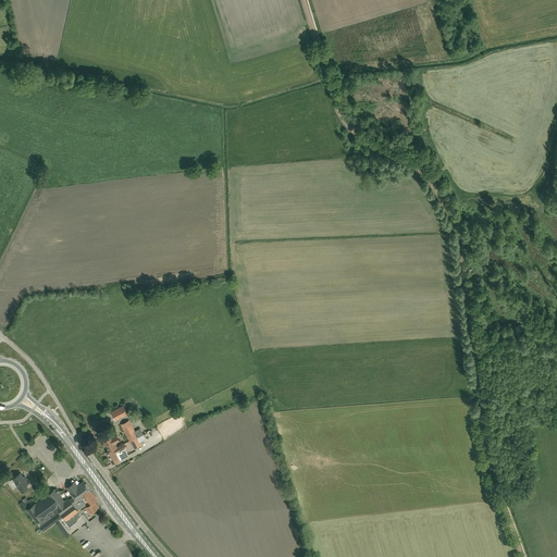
[(115,420),(127,413),(123,406),(111,411),(115,420)]
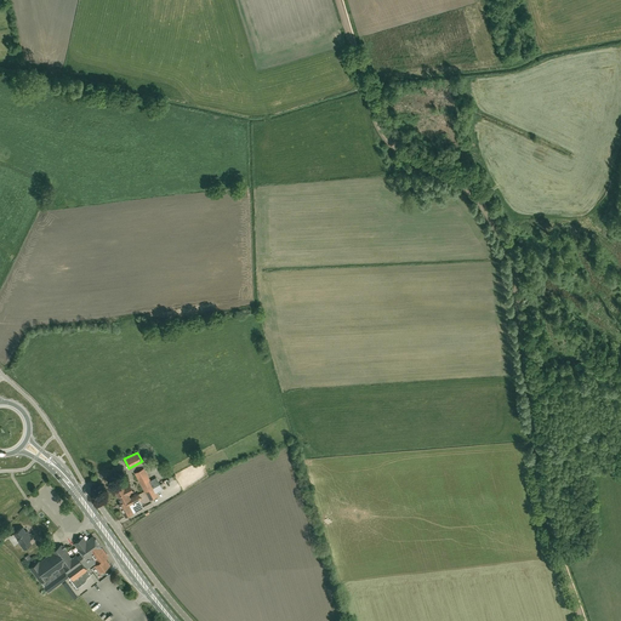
[(159,483),(153,486),(143,468),(135,473),(149,500),(158,496),(157,493),(163,489),(159,483)]
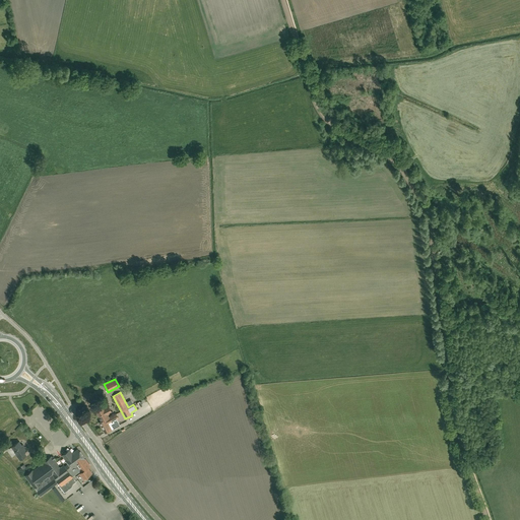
[(102,421),(109,417),(107,414),(112,411),(109,406),(104,408),(104,407),(96,411),(102,421)]
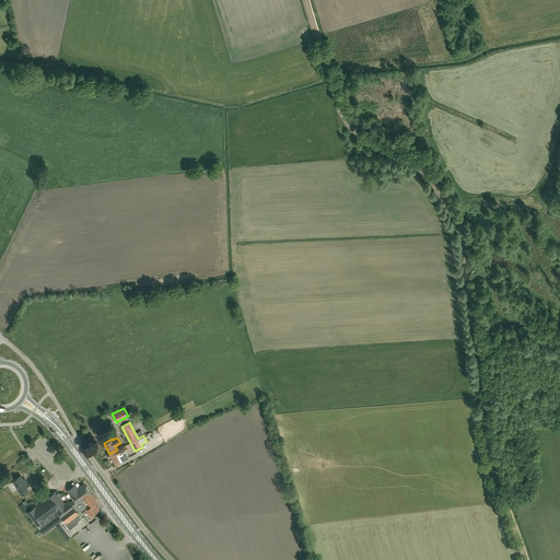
[(117,450),(109,454),(107,454),(113,466),(127,458),(123,452),(128,450),(125,445),(117,450)]
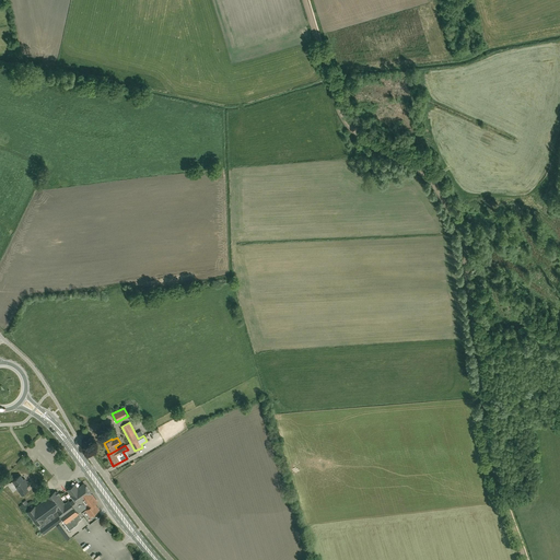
[(25,488),(28,485),(26,480),(25,481),(20,475),(13,481),(19,489),(18,489),(22,496),(27,491),(25,488)]
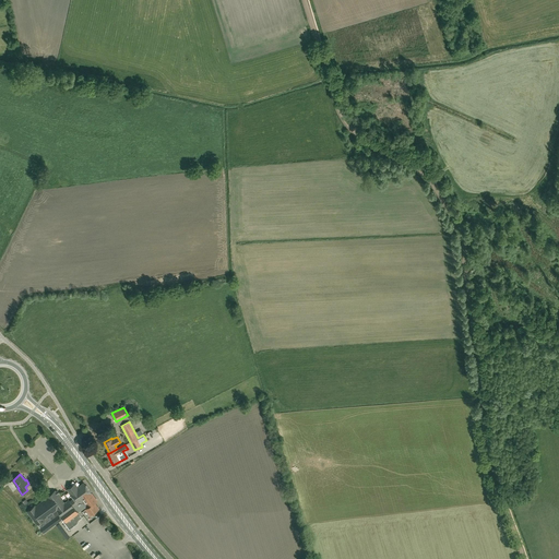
[(13,492),(18,490),(12,482),(8,485),(13,492)]
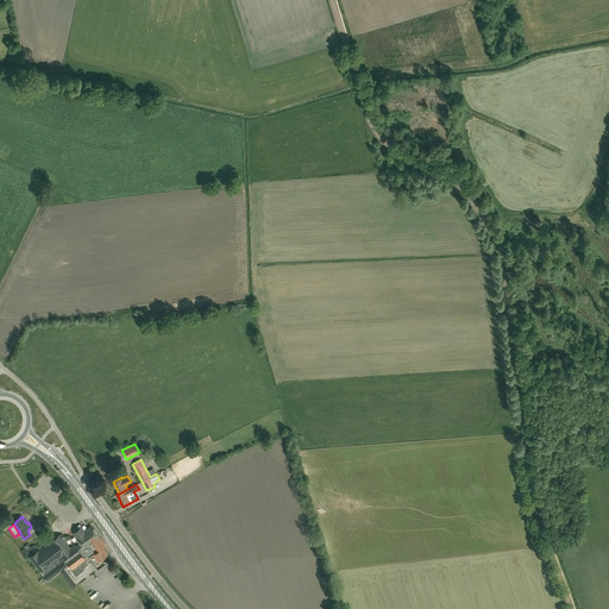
[(102,547),(106,546),(92,526),(86,531),(82,526),(74,533),(81,542),(76,546),(75,545),(70,548),(63,538),(64,537),(62,534),(61,535),(60,534),(51,541),(52,541),(38,552),(38,551),(30,557),(41,571),(44,575),(43,576),(48,581),(67,565),(75,577),(81,573),(80,571),(89,564),(85,558),(92,552),(99,562),(107,554),(102,547)]
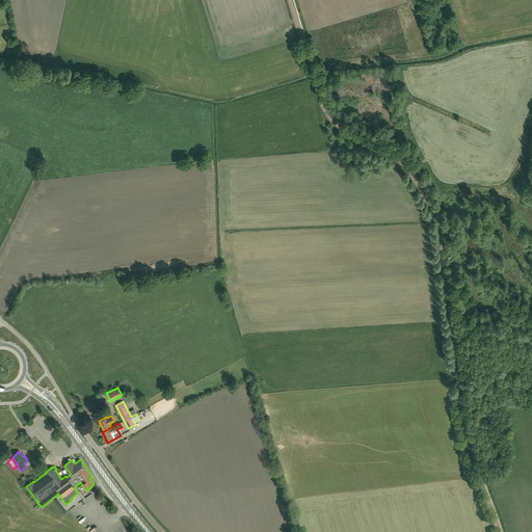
All buildings are outlined.
